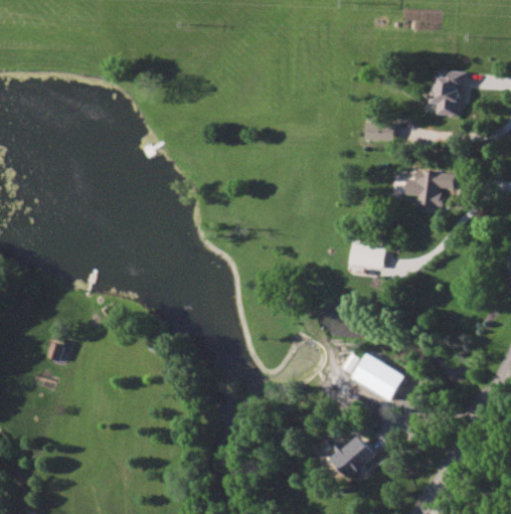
[(435,115),(457,115),(459,88),(463,89),(464,71),(447,71),(447,76),(437,76),(436,83),(429,83),(428,104),(436,104),(435,115)]
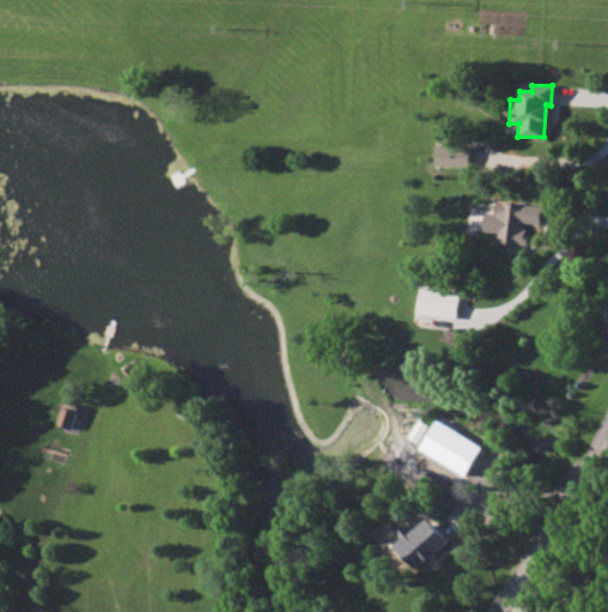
[(433,167),(467,168),(468,146),(435,145),(433,167)]
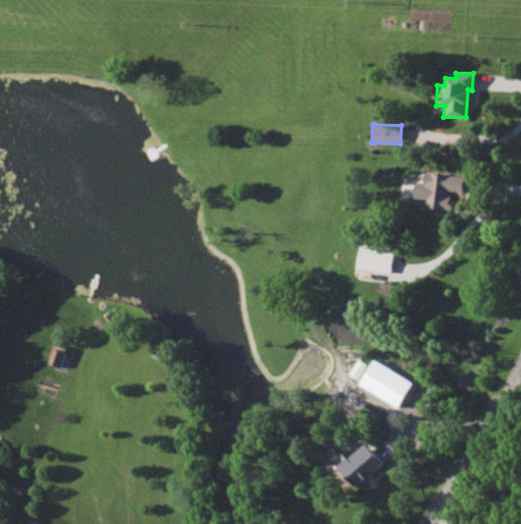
[(463,176),(423,174),(423,184),(414,183),(413,199),(426,199),(426,209),(450,210),(450,192),(462,193),(463,176)]
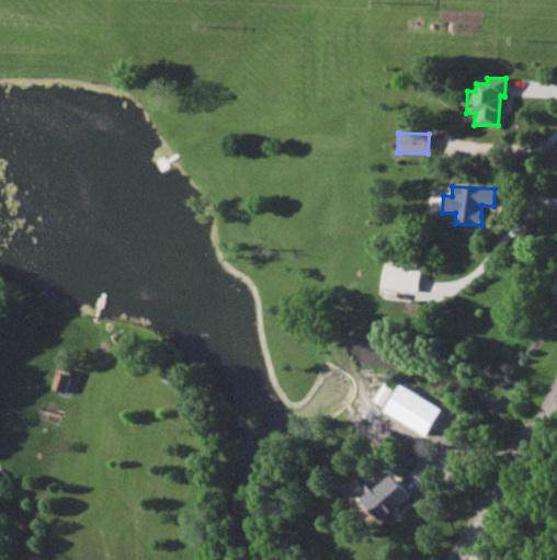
[(381,287),(417,293),(421,271),(384,265),(381,287)]
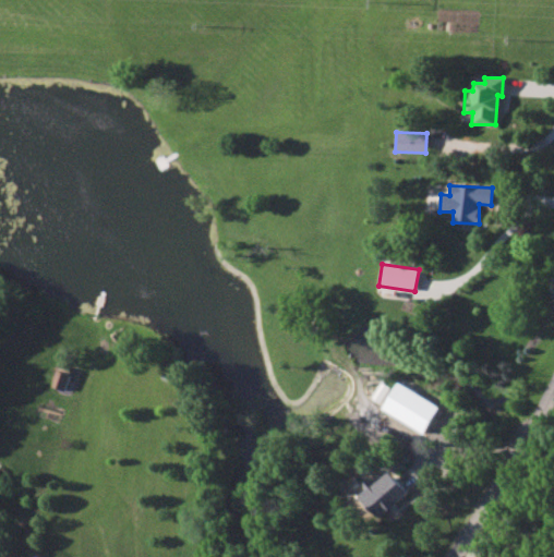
[(50,387),(64,391),(70,375),(56,371),(50,387)]
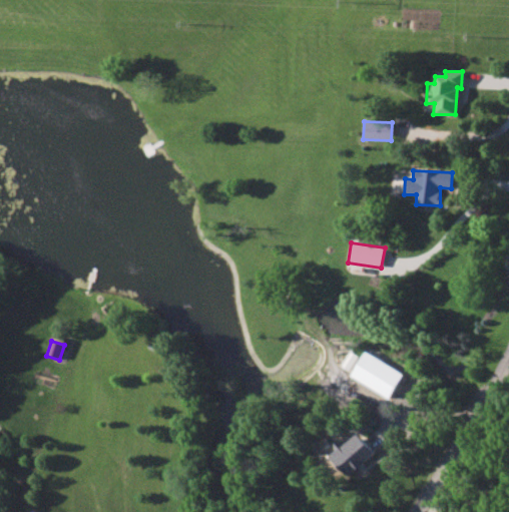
[(351,371),(360,356),(352,352),(344,366),(351,371)]
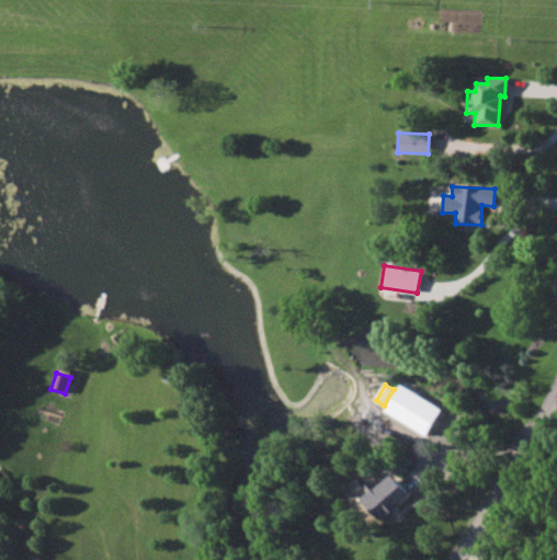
[(442,410),(401,385),(385,411),(425,436),(442,410)]
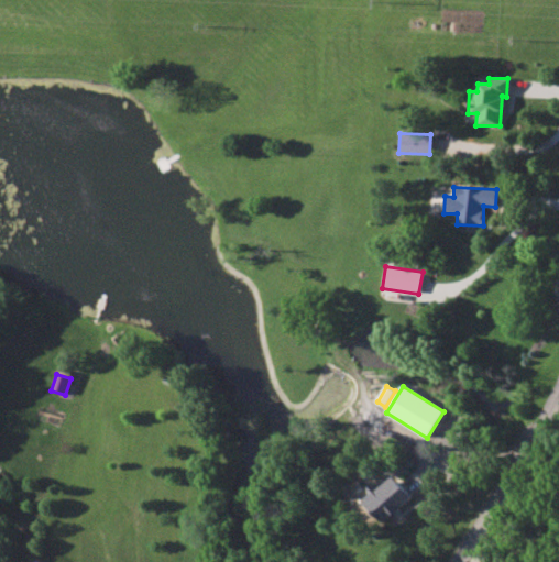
[(384,485),(380,481),(369,491),(372,494),(363,502),(383,522),(413,496),(394,476),(384,485)]
